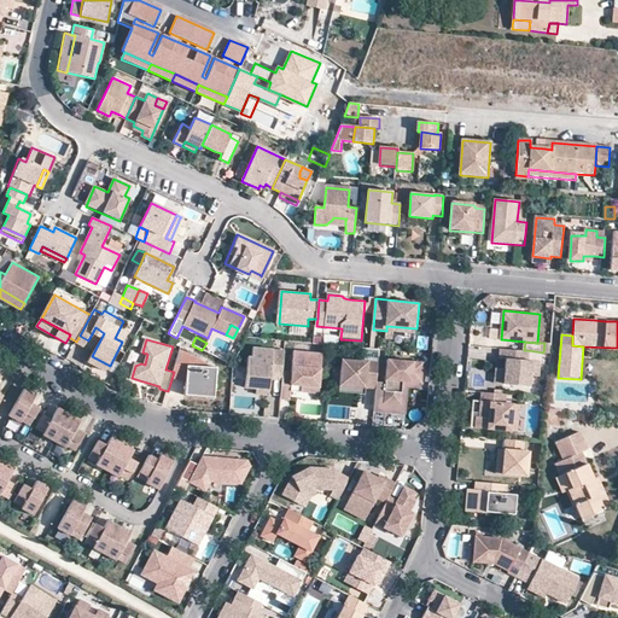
[(285,350),(254,348),(252,356),(249,356),(246,388),(257,389),(257,394),(270,395),(272,379),(273,372),(284,372),(284,371),(286,350),(285,350)]
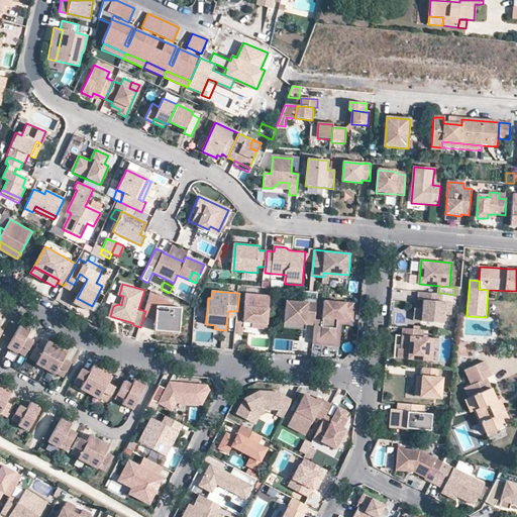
[(451,315),(453,302),(440,301),(441,293),(438,293),(421,292),(420,300),(424,300),(423,308),(422,321),(444,323),(445,314),(451,315)]
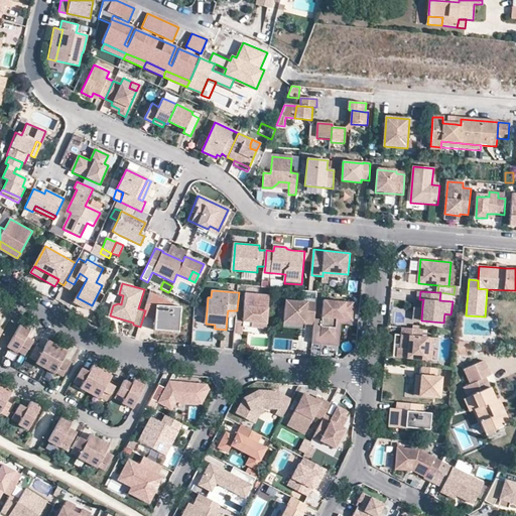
[(270,294),(246,292),(245,310),(237,309),(237,310),(236,317),(235,335),(243,336),(243,328),(252,329),(252,324),(267,325),(270,294)]
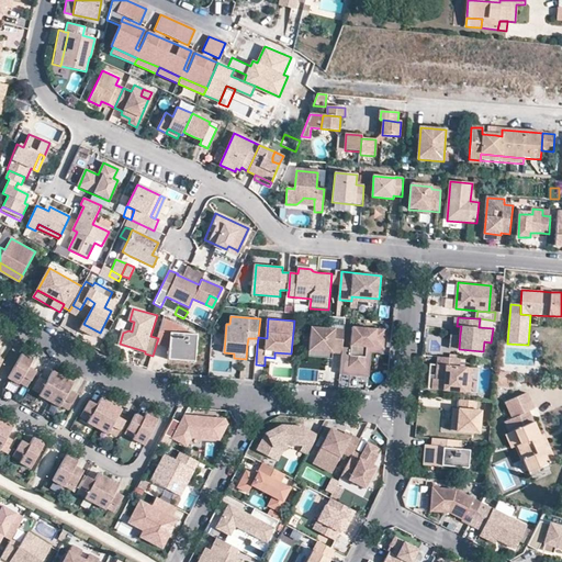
[(158,338),(156,345),(169,349),(169,359),(195,359),(195,332),(187,332),(186,328),(165,319),(158,338)]
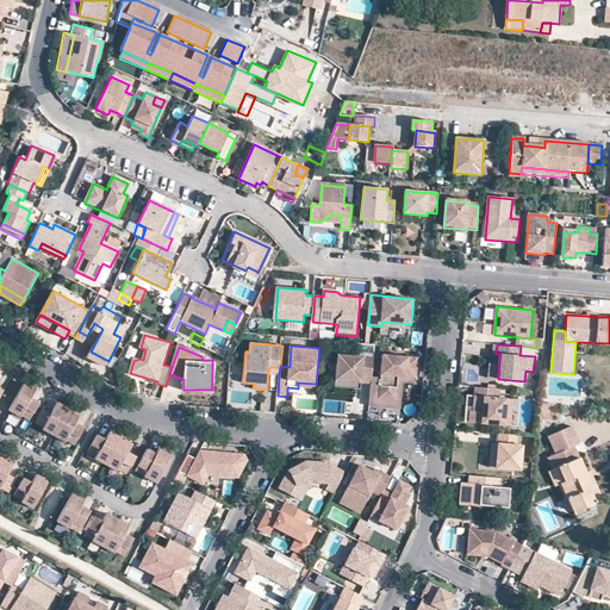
[(363,356),(338,354),(336,380),(361,383),(372,384),(373,377),(374,354),(363,353),(363,356)]
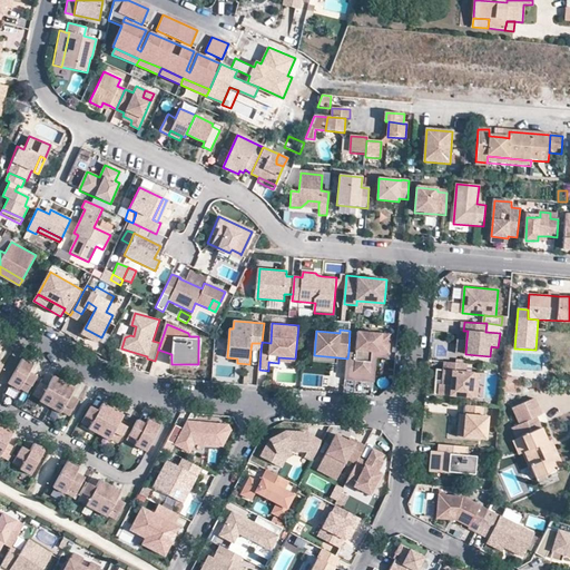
[(390,353),(391,334),(359,332),(356,353),(349,352),(347,359),(345,381),(354,382),(355,372),(371,373),(373,351),(390,353)]
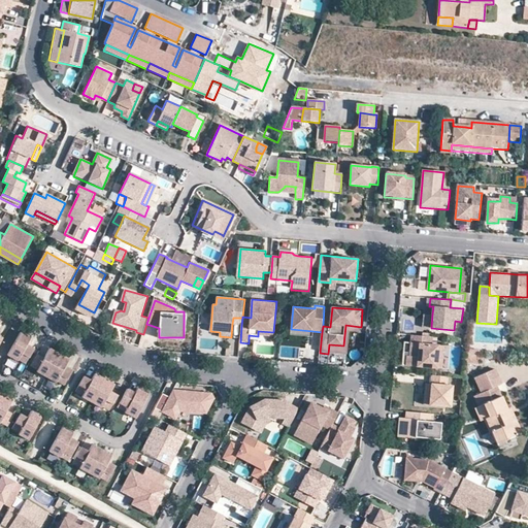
[(431,328),(432,315),(425,314),(423,327),(431,328)]
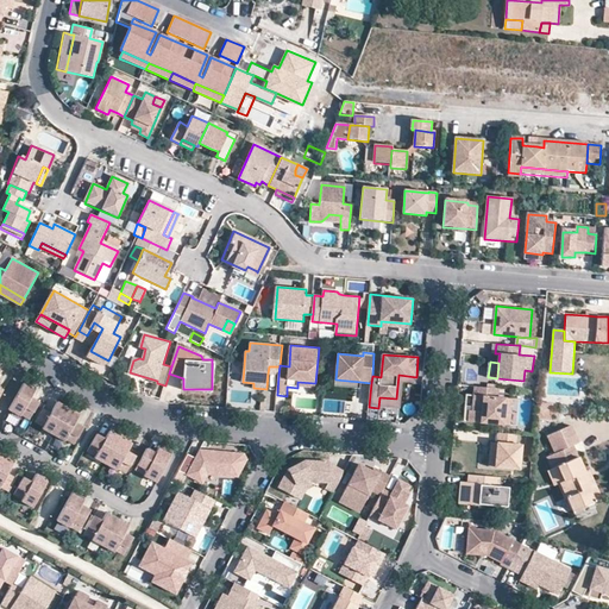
[(416,377),(399,375),(396,399),(380,397),(378,408),(401,410),(403,382),(415,383),(416,377)]
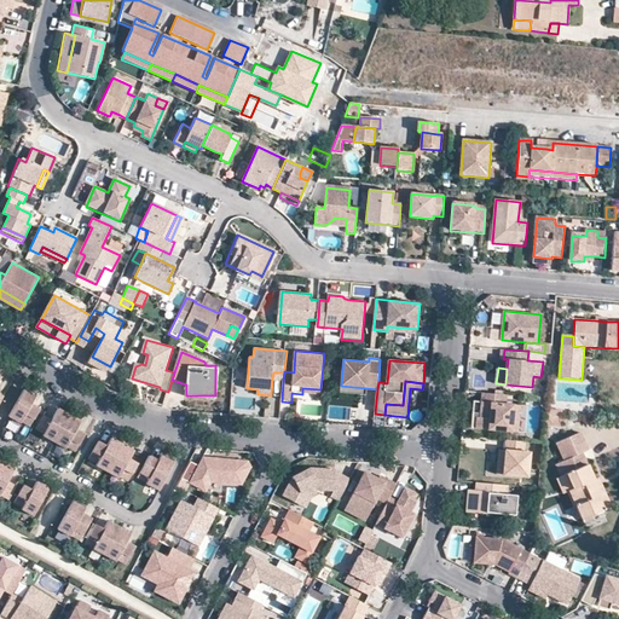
[(34,395),(22,389),(7,416),(19,423),(19,421),(28,426),(38,408),(29,403),(34,395)]
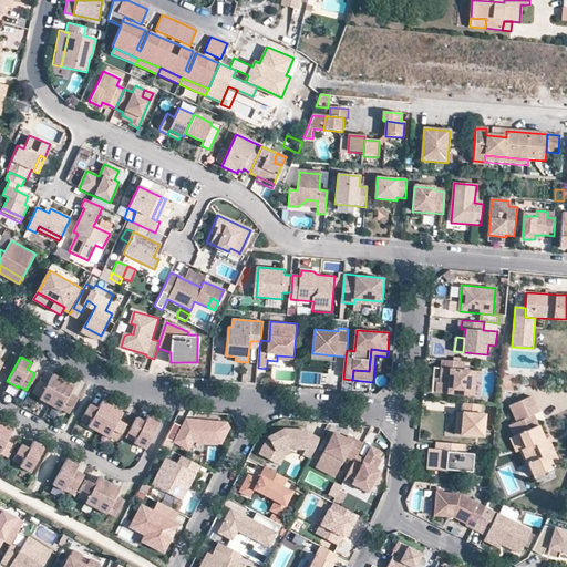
[(474,395),(476,371),(463,370),(463,361),(442,359),(441,368),(440,378),(444,378),(443,382),(437,382),(436,392),(474,395)]
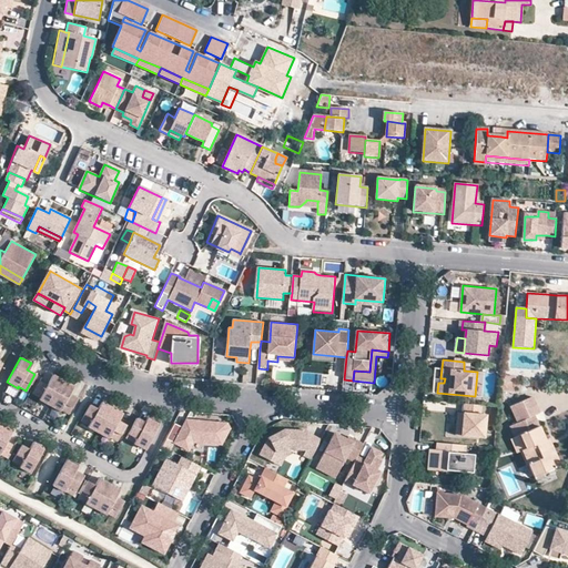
[(444,383),(445,378),(440,378),(442,368),(435,367),(433,393),(437,393),(438,383),(444,383)]
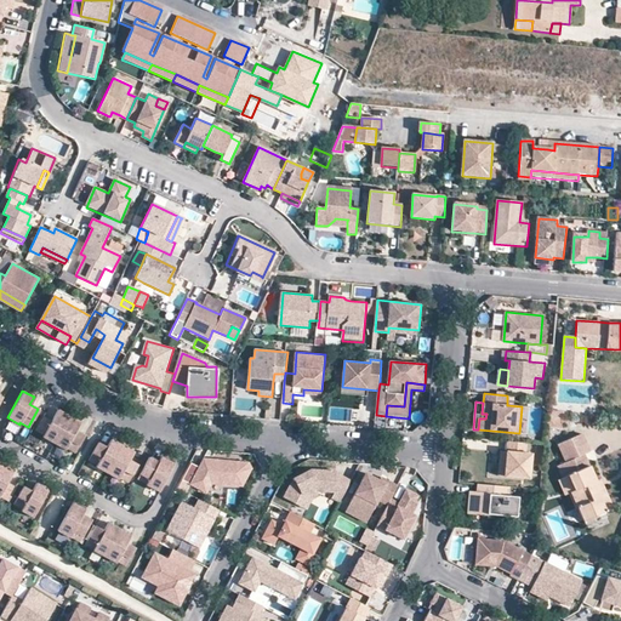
[(80,421),(57,409),(51,420),(43,416),(34,431),(43,434),(43,437),(66,449),(67,446),(75,451),(85,433),(77,428),(80,421)]
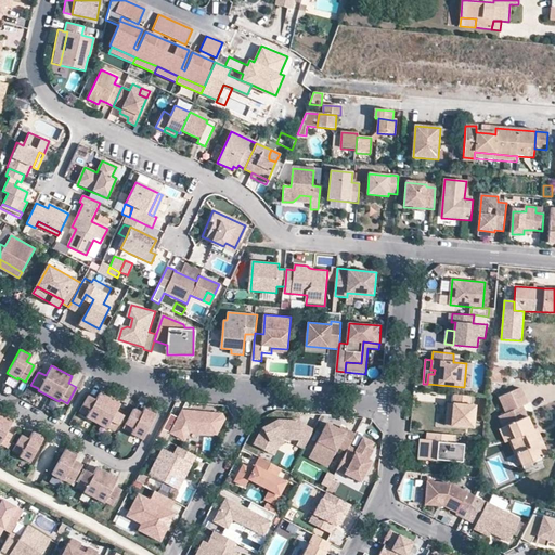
[(498,398),(505,414),(521,407),(526,404),(518,388),(498,398)]
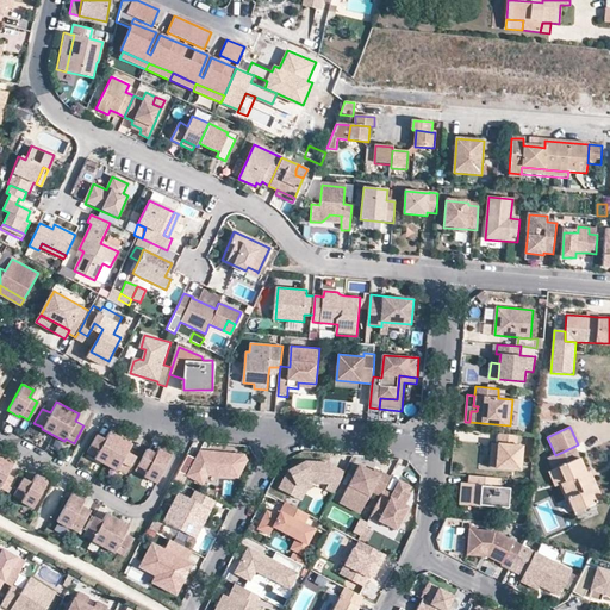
[(132,442),(110,430),(105,437),(98,433),(87,450),(95,455),(94,458),(118,470),(118,467),(126,472),(136,454),(128,449),(132,442)]
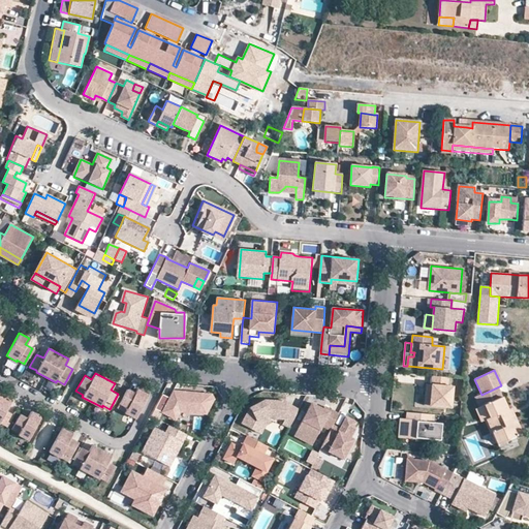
[(452,407),(454,386),(448,385),(449,377),(433,376),(433,384),(432,392),(427,391),(426,405),(452,407)]
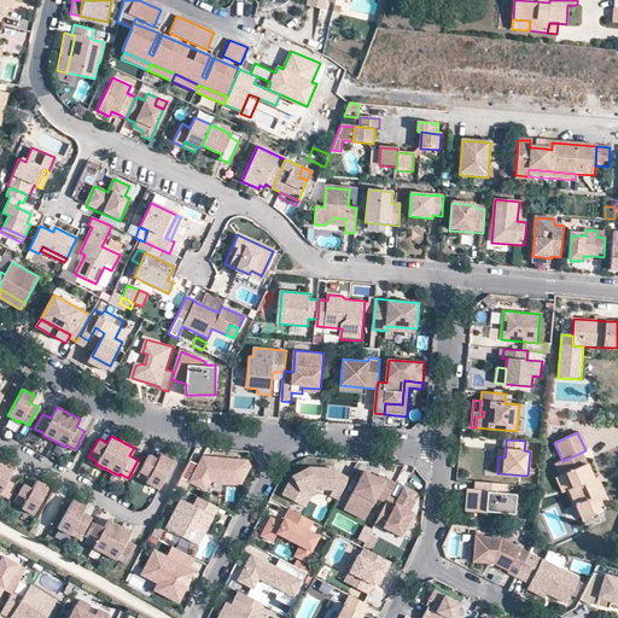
[(158,488),(173,460),(159,453),(157,458),(149,453),(136,474),(146,479),(145,481),(158,488)]
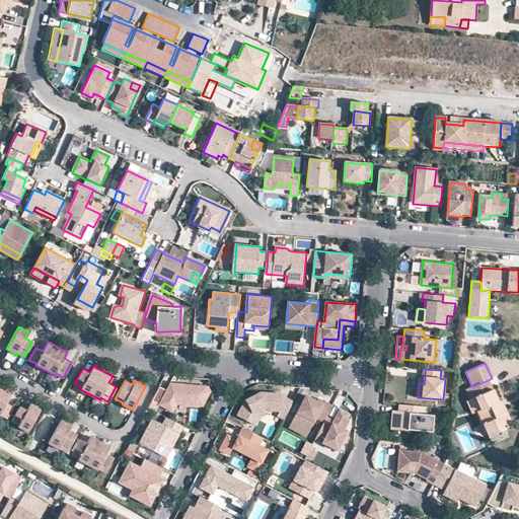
[(507,422),(498,402),(488,380),(472,387),(477,395),(474,396),(480,410),(477,411),(484,425),(488,436),(501,430),(499,426),(507,422)]
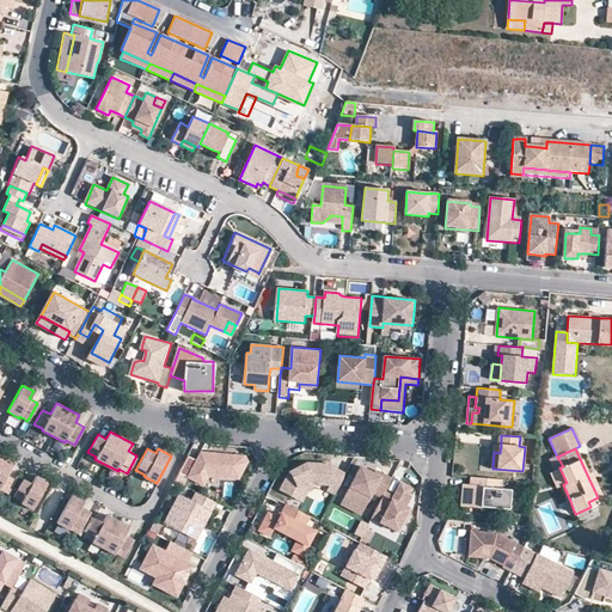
[(240,478),(249,461),(244,454),(200,451),(196,459),(190,456),(181,473),(204,485),(209,476),(240,478)]
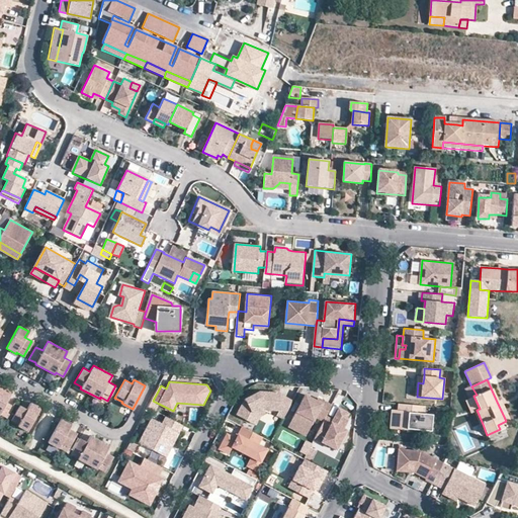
[(480,425),(483,424),(477,410),(480,409),(473,396),(477,395),(471,386),(464,390),(473,411),(480,425)]
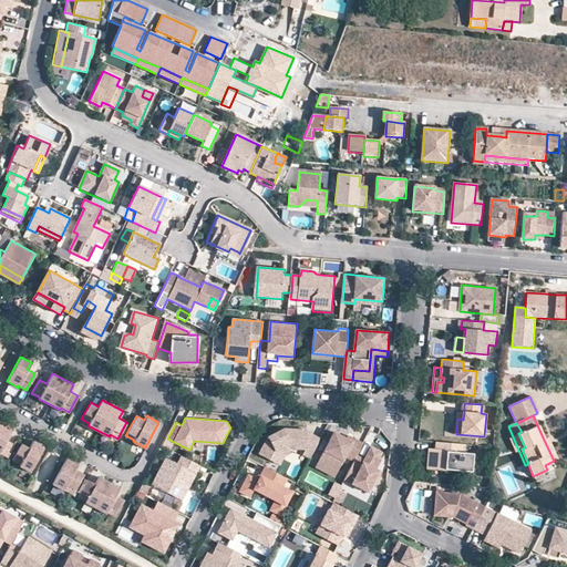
[(6,441),(10,430),(0,424),(0,454),(6,459),(13,445),(6,441)]
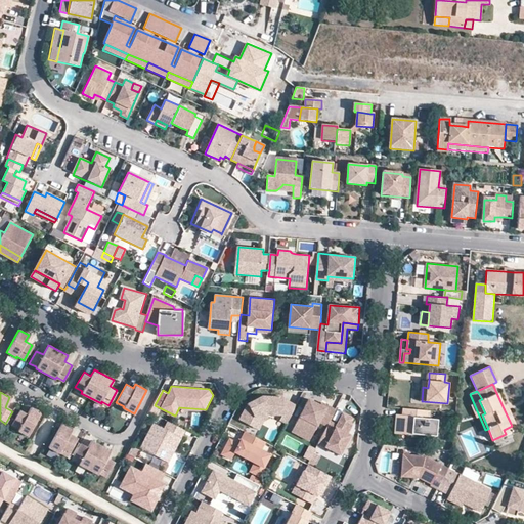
[(285,406),(285,399),(285,398),(263,396),(249,404),(241,420),(253,427),(259,416),(268,410),(270,413),(279,415),(285,406)]
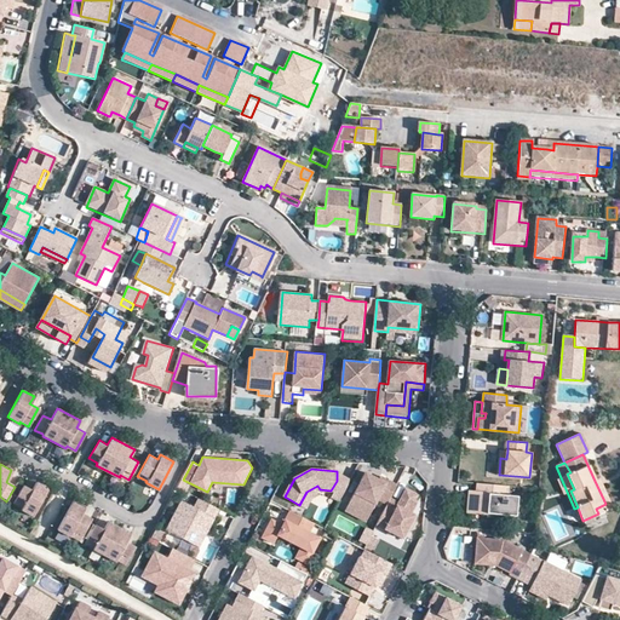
[(334,493),(344,475),(337,472),(337,481),(331,491),(334,493)]
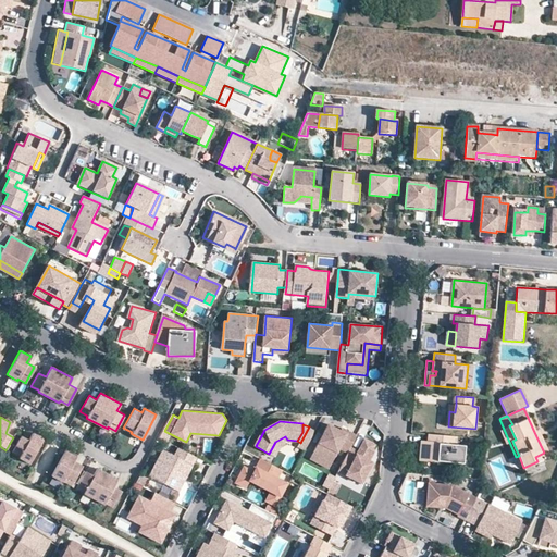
[(339,448),(348,453),(351,447),(358,435),(348,431),(347,434),(342,431),(329,424),(314,452),(333,461),(339,448)]
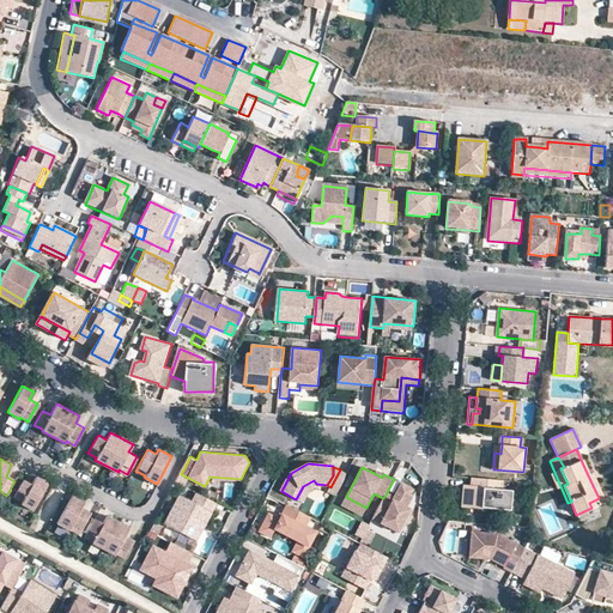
[(337,496),(347,474),(340,469),(331,487),(328,491),(337,496)]
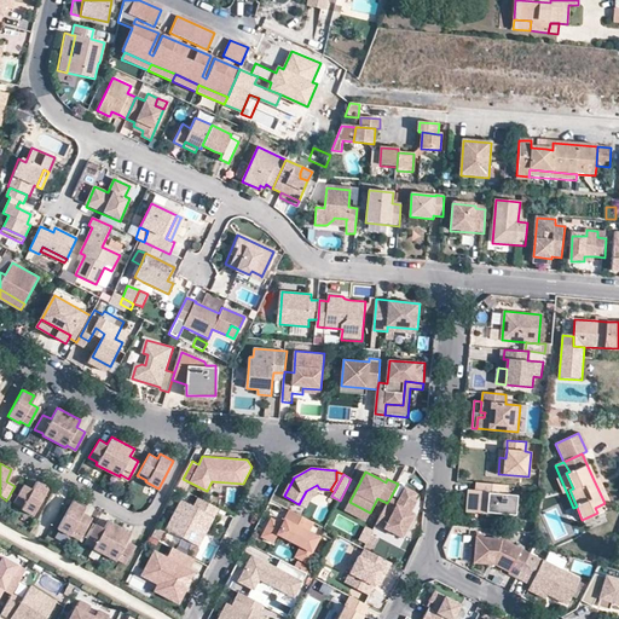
[(599,478),(594,480),(605,503),(595,508),(597,513),(611,507),(599,478)]
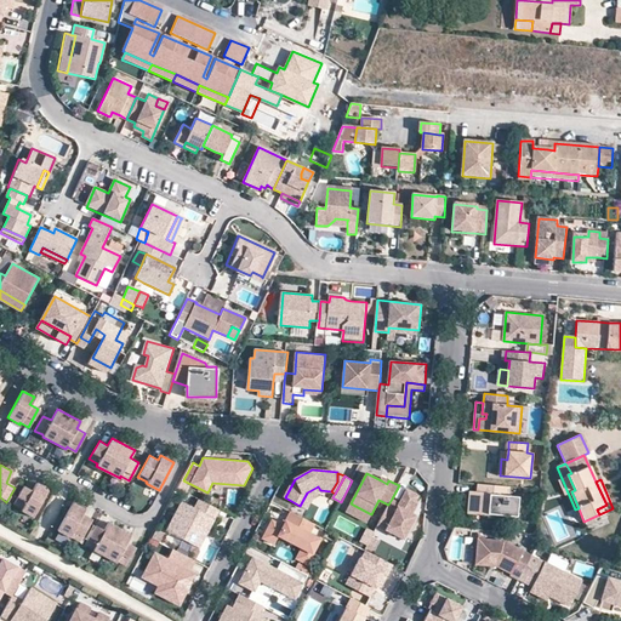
[(33,518),(47,490),(35,483),(33,488),(23,483),(11,505),(21,510),(21,511),(33,518)]
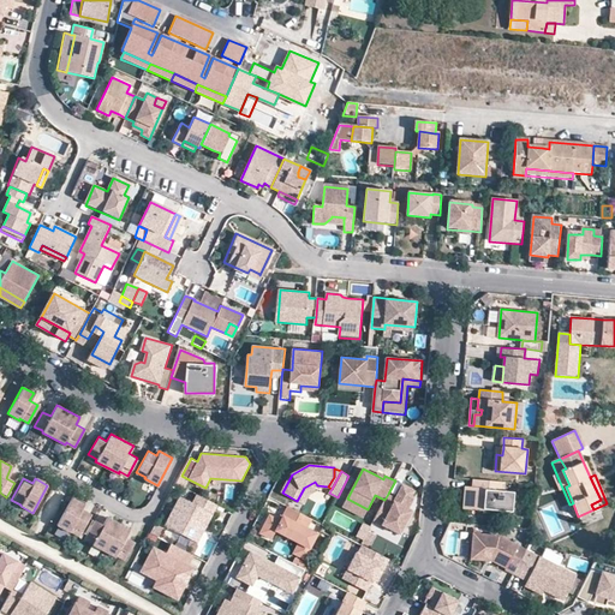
[(509,511),(511,491),(500,490),(501,482),(473,479),(472,488),(464,487),(461,507),(509,511)]
